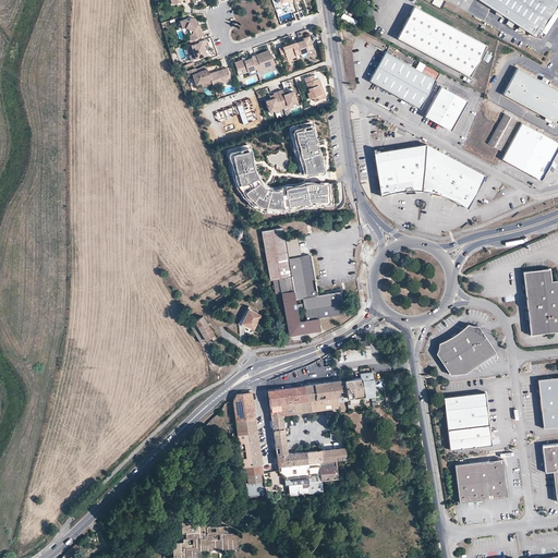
[(481,0),(496,10),(501,14),(519,25),(524,28),(536,37),(541,31),(545,34),(557,13),(557,10),(555,8),(557,2),(557,1),(556,0),(481,0)]
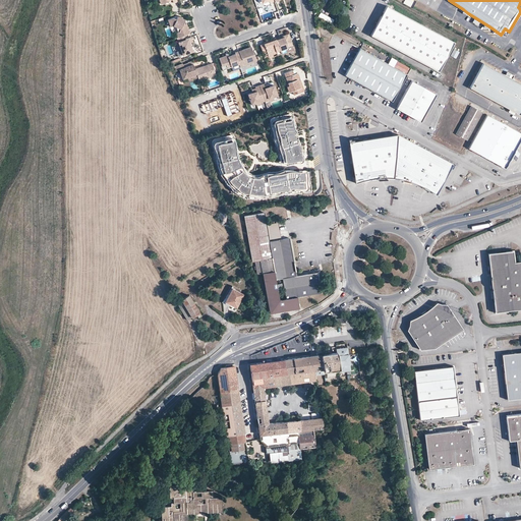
[(372,37),(441,72),(456,43),(389,6),(372,37)]
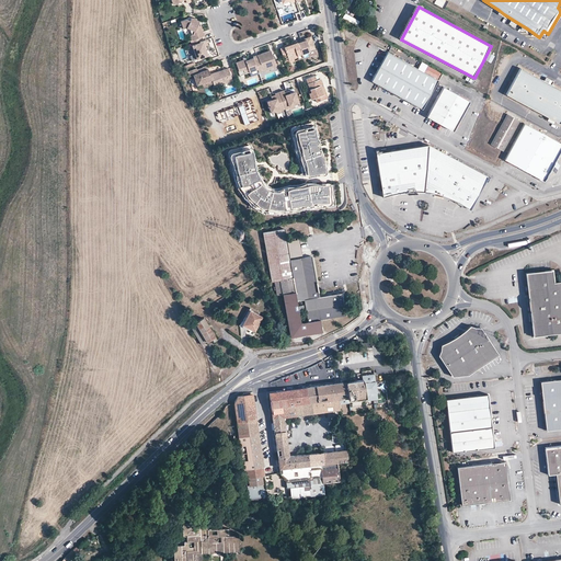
[(191,36),(192,39),(194,39),(198,37),(205,35),(202,25),(199,25),(198,23),(199,21),(196,20),(196,19),(192,19),(190,21),(187,20),(181,22),(184,29),(187,27),(192,30),(193,34),(192,34),(191,36)]
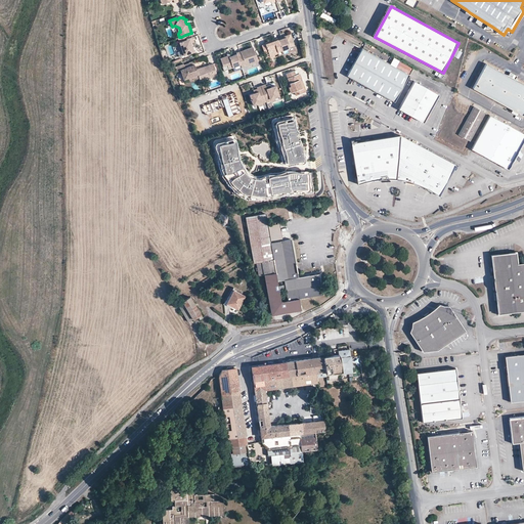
[(281,49),(281,50),(295,45),(290,34),(286,35),(287,36),(282,38),(281,37),(277,38),(281,49)]
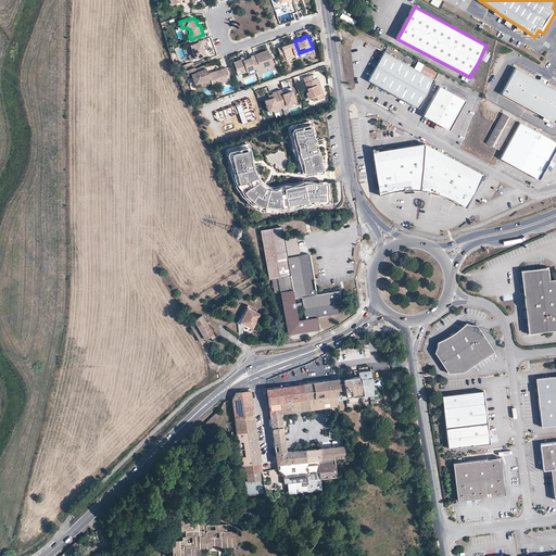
[(197,37),(192,39),(194,43),(191,45),(196,59),(207,54),(203,46),(202,41),(199,42),(197,37)]
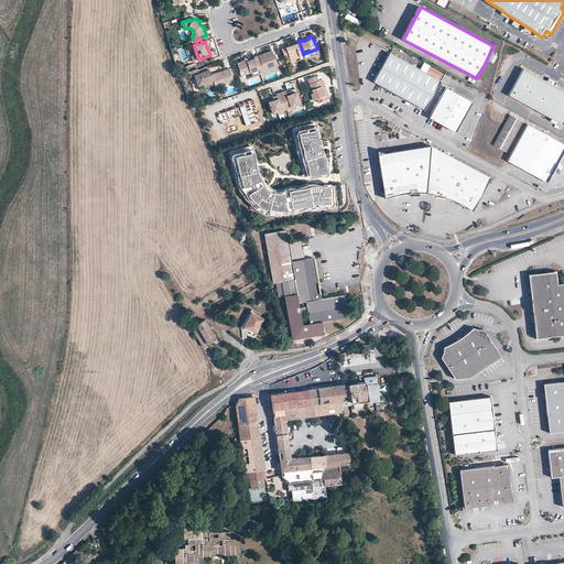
[(299,41),(299,40),(293,42),(294,44),(291,45),(282,49),(285,56),(289,55),(291,60),(300,56),(299,55),(303,53),(299,41)]
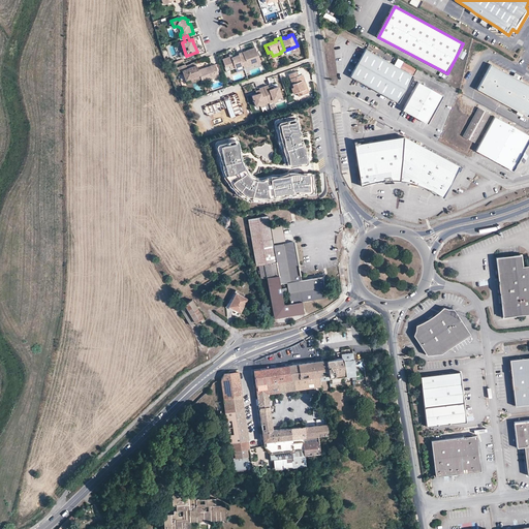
[(243,51),(239,52),(240,54),(243,64),(247,63),(249,66),(260,61),(255,48),(253,47),(248,49),(246,52),(244,53),(243,51)]
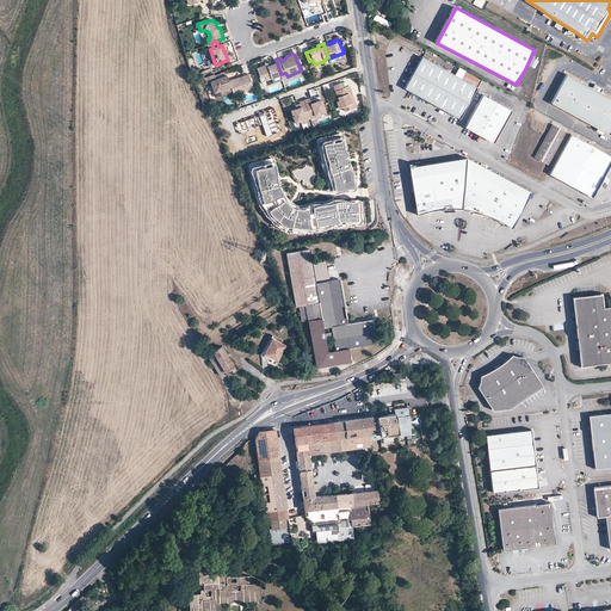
[(477,86),(421,56),(405,87),(461,117),(469,100),(477,86)]
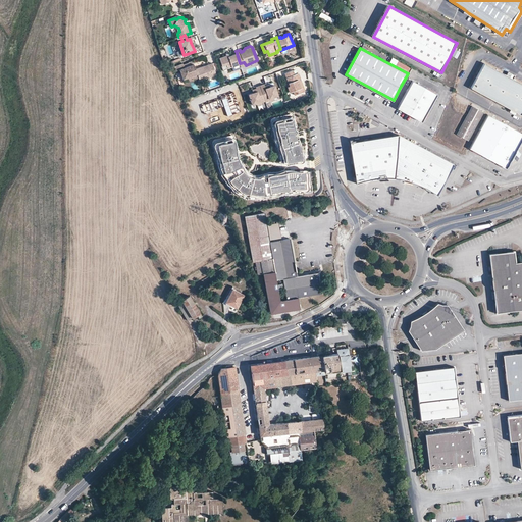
[(228,56),(226,55),(220,57),(223,65),(227,64),(228,68),(240,64),(240,63),(237,53),(228,56)]
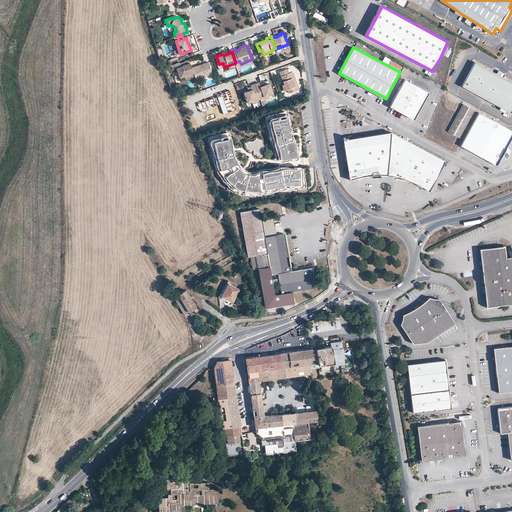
[(208,61),(192,67),(195,75),(195,76),(203,73),(204,76),(213,73),(208,61)]
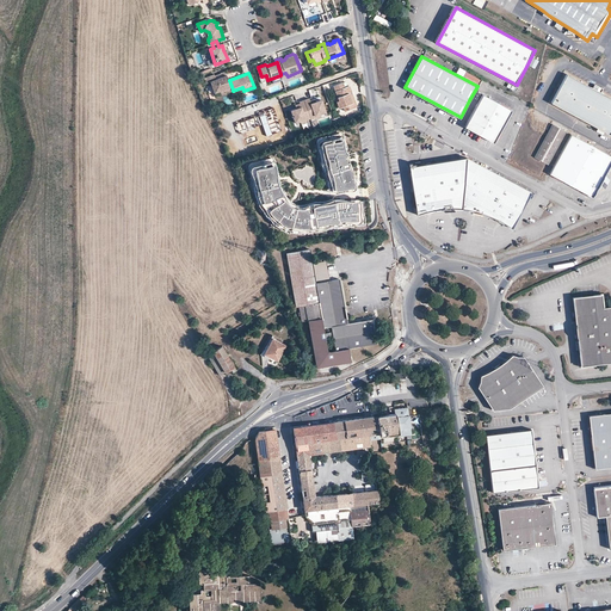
[(597,127),(604,130),(610,134),(610,133),(610,97),(567,73),(551,103),(597,127)]
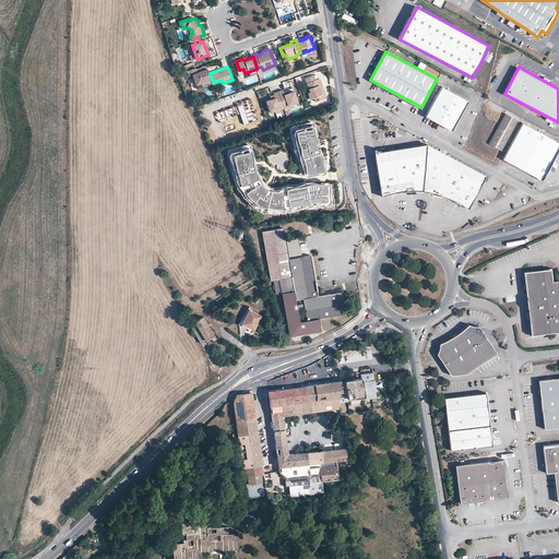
[(206,84),(213,82),(210,73),(207,68),(192,73),(197,84),(205,81),(206,84)]
